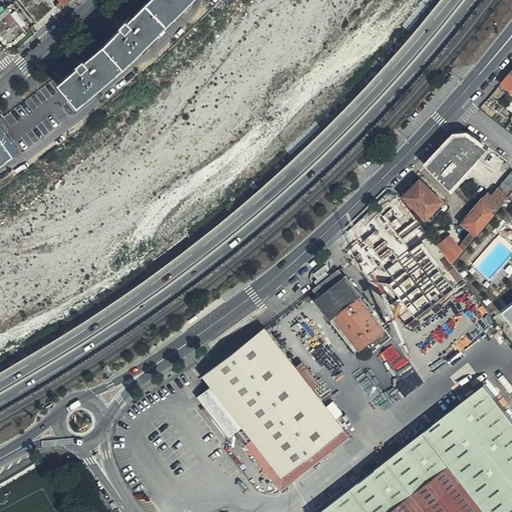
[(0,126),(16,148),(122,65),(187,0),(151,0),(132,19),(130,17),(123,23),(125,26),(106,44),(86,60),(84,58),(79,63),(80,66),(59,81),(56,76),(0,118),(0,126)]
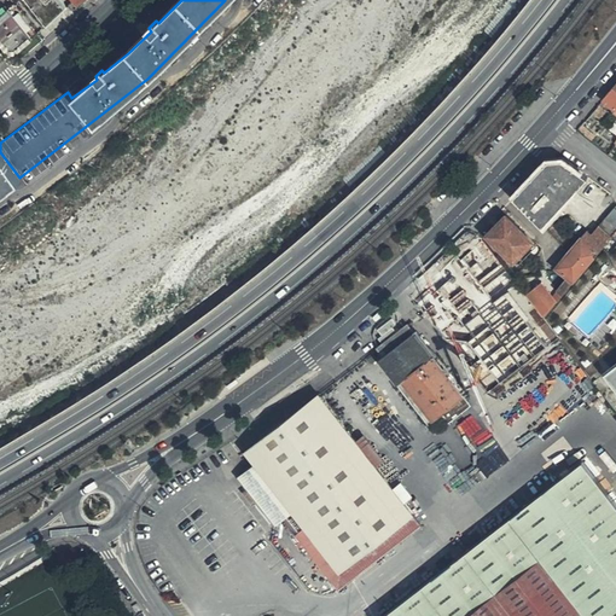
[(27,0),(47,27),(68,11),(59,1),(58,0),(27,0)]
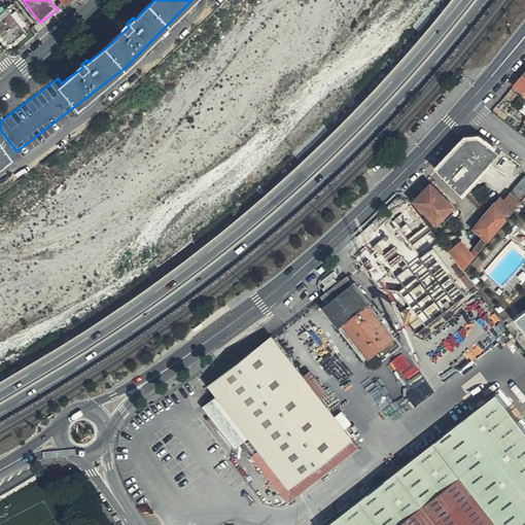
[(30,32),(10,6),(0,14),(0,40),(6,48),(12,46),(30,32)]
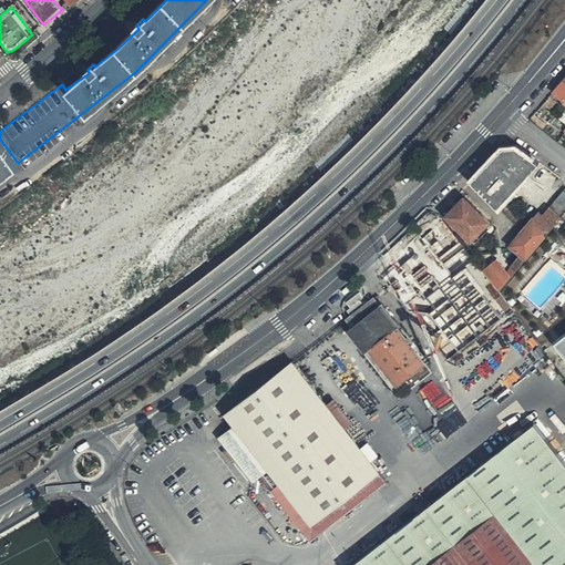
[(564,84),(562,82),(551,94),(564,104),(564,84)]
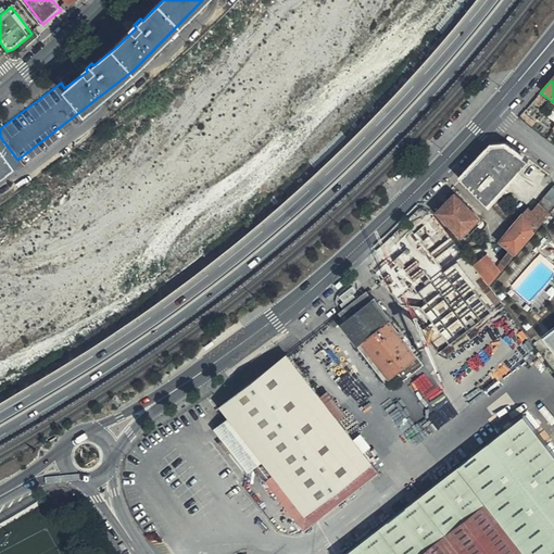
[(0,173),(15,162),(0,143),(0,173)]
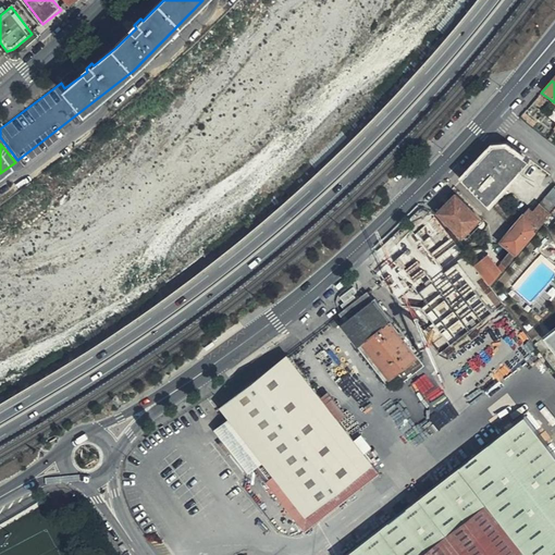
[(460,181),(488,207),(528,163),(505,147),(491,148),(460,181)]
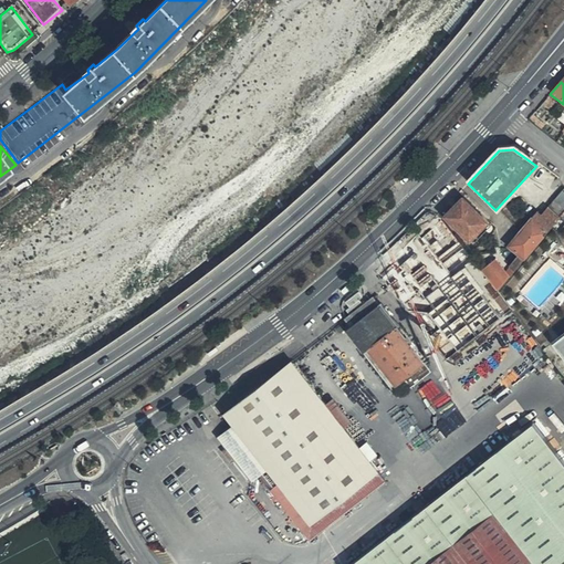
[(509,269),(513,273),(563,212),(563,194),(562,190),(540,218),(535,215),(519,235),(508,248),(519,257),(509,269)]
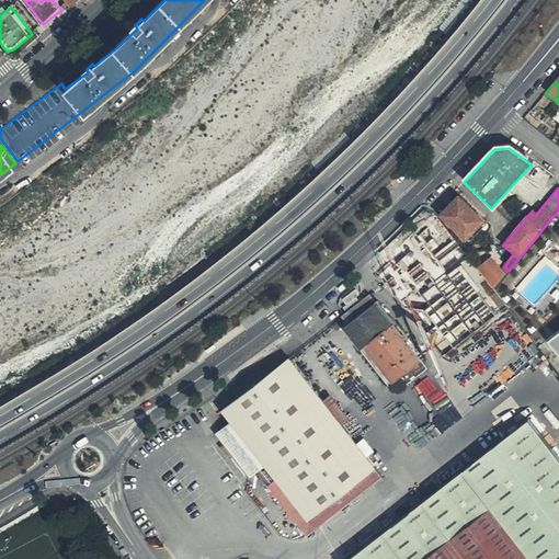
[(482,221),(458,197),(440,216),(465,240),(482,221)]
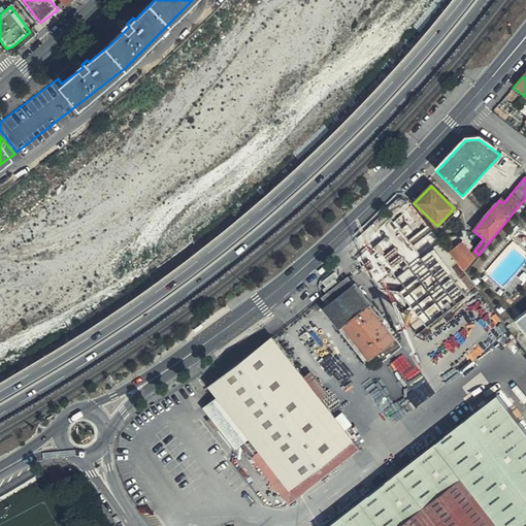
[(437,226),(440,229),(457,211),(454,208),(437,226)]
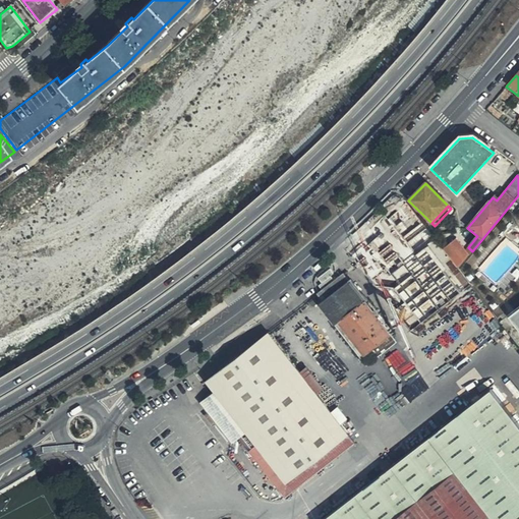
[(396,237),(385,226),(369,239),(381,251),(396,237)]
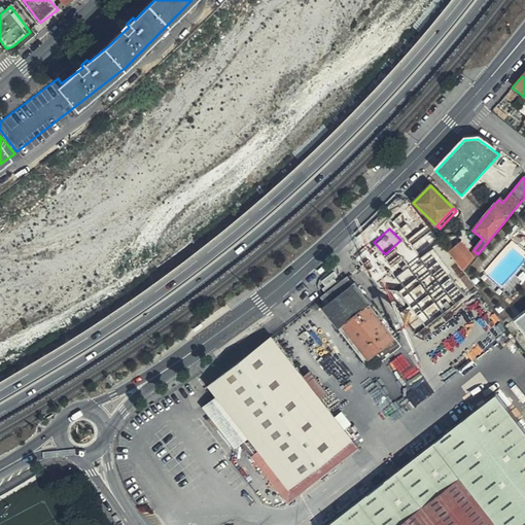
[(414,338),(475,290),(461,273),(445,252),(439,244),(425,256),(414,244),(412,246),(407,242),(380,269),(412,303),(397,316),(414,338)]
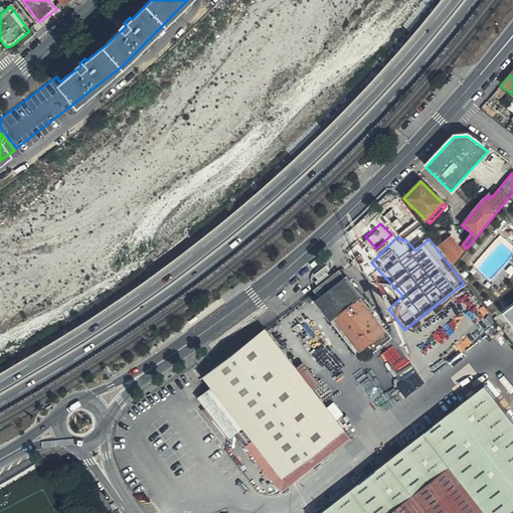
[(435,246),(451,267),(463,253),(450,236),(435,246)]
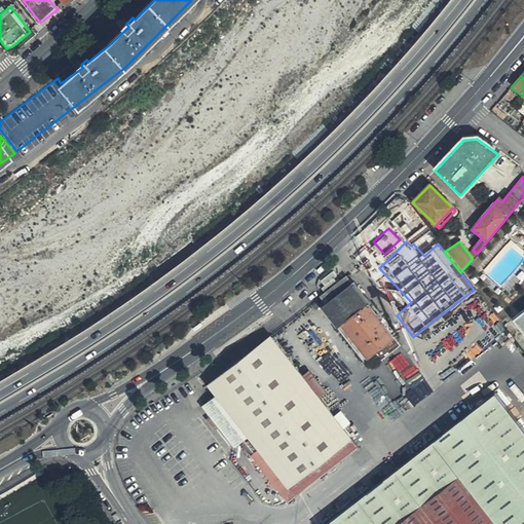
[(336,329),(362,362),(393,339),(345,279),(321,298),(341,325),(336,329)]
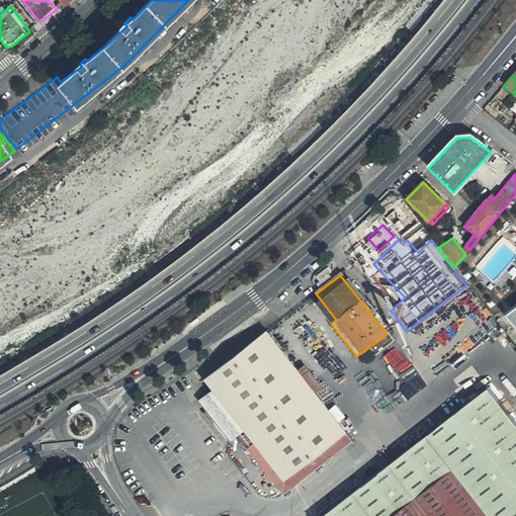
[(316,304),(312,298),(306,304),(310,309),(316,304)]
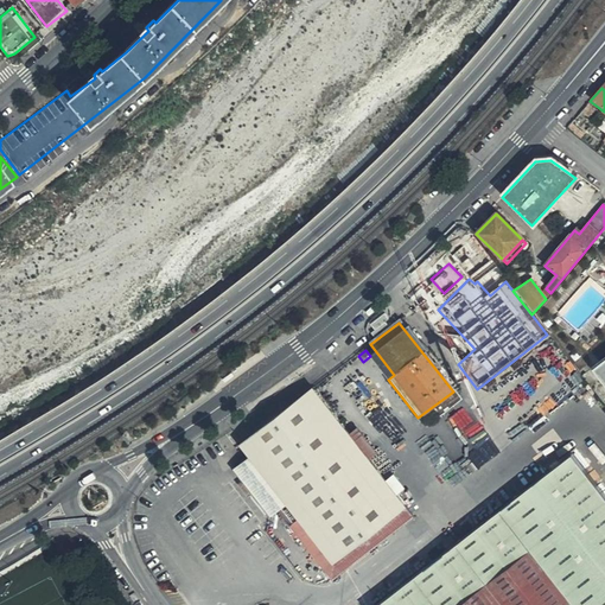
[(604,355),(592,365),(604,381),(604,355)]
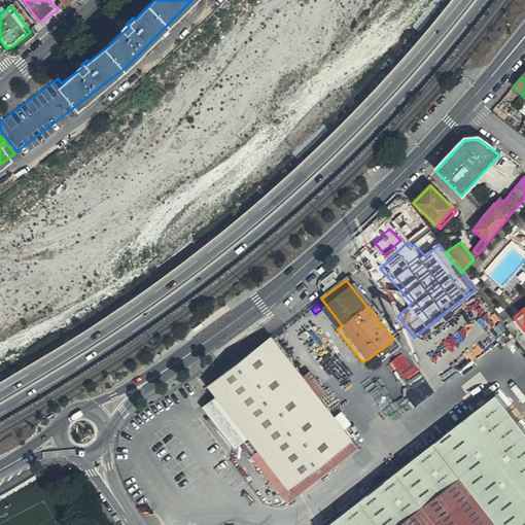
[(504,341),(510,338),(493,316),(488,320),(504,341)]
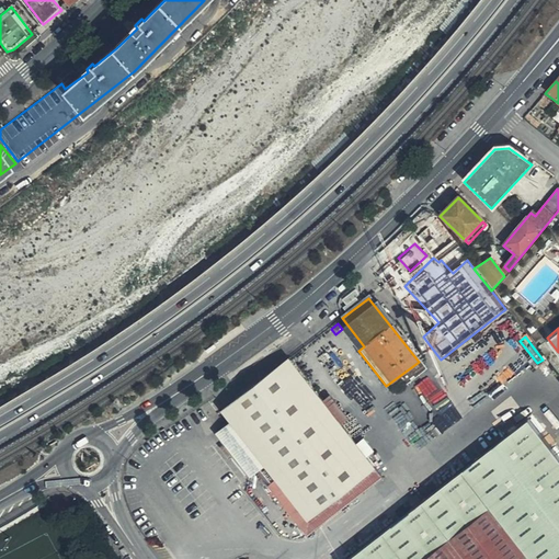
[(224,445),(232,457),(249,478),(255,474),(266,488),(275,480),(306,521),(373,468),(288,360),(221,411),(230,422),(215,434),(224,445)]
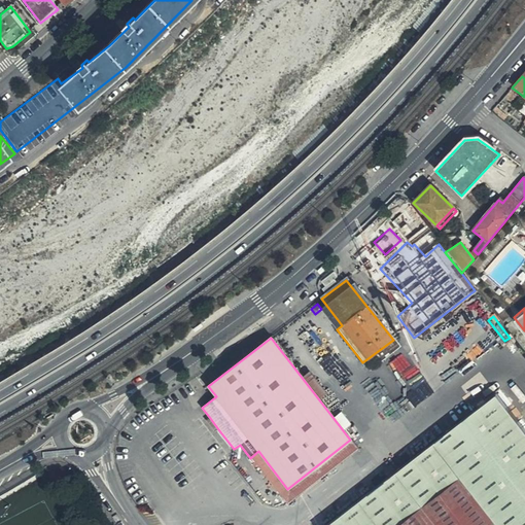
[(393,340),(362,362),(370,371),(398,347),(393,340)]
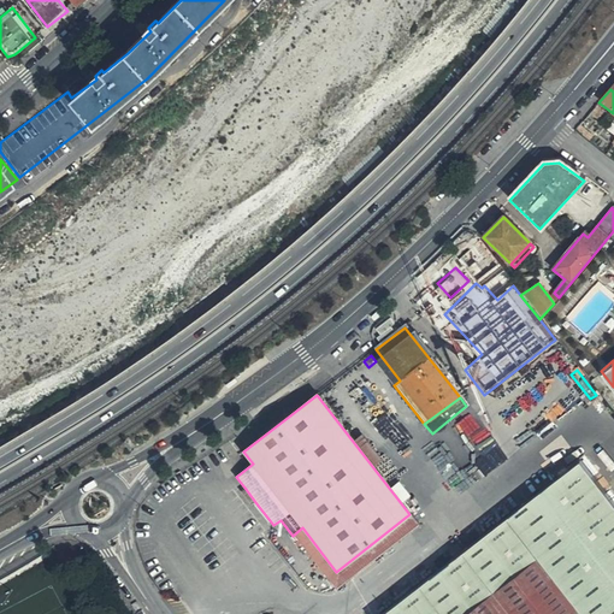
[(613,613),(613,507),(579,462),(382,613),(613,613)]
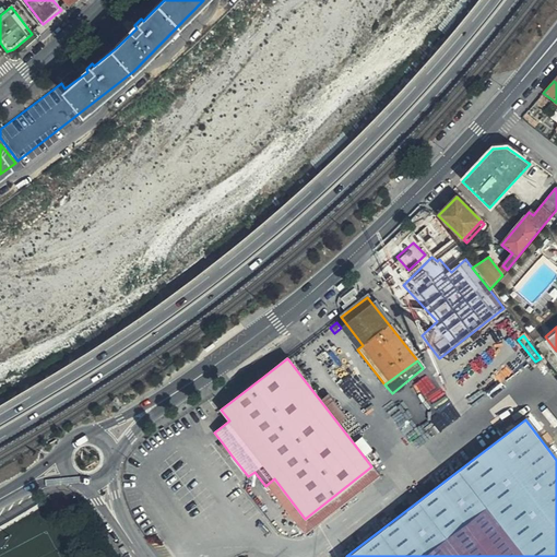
[(226,459),(232,455),(223,443),(217,447),(226,459)]
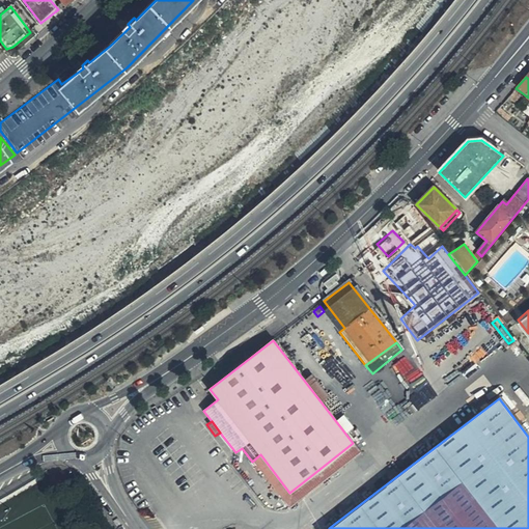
[(260,454),(252,462),(288,509),(361,453),(353,443),(289,493),(260,454)]
